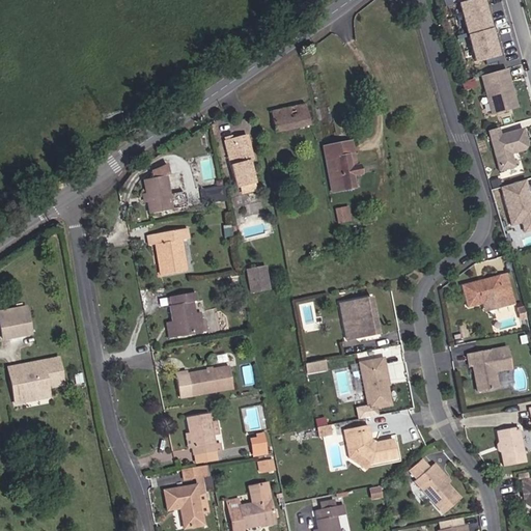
[(516,107),(506,70),(481,76),(492,114),(516,107)]
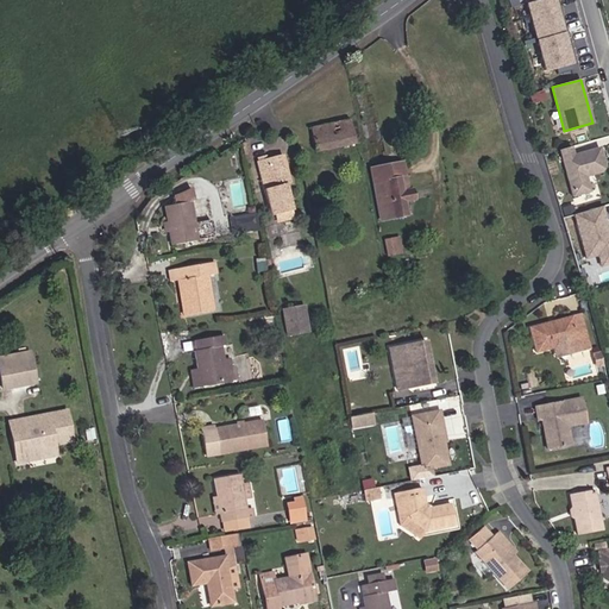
[(355,144),(349,120),(309,129),(314,152),(355,144)]
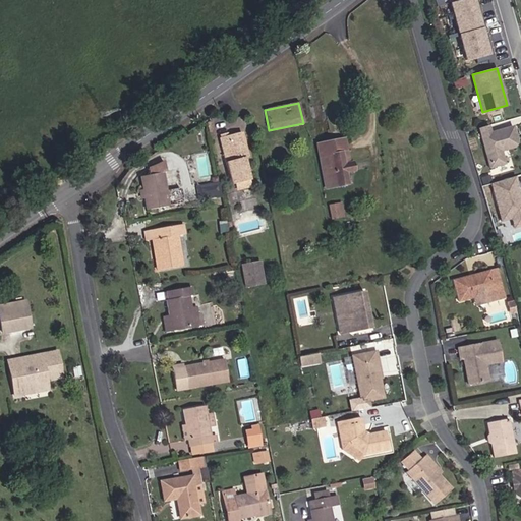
[(501,152),(514,148),(517,141),(513,127),(494,132),(495,134),(490,135),(488,126),(478,128),(489,168),(505,164),(501,152)]
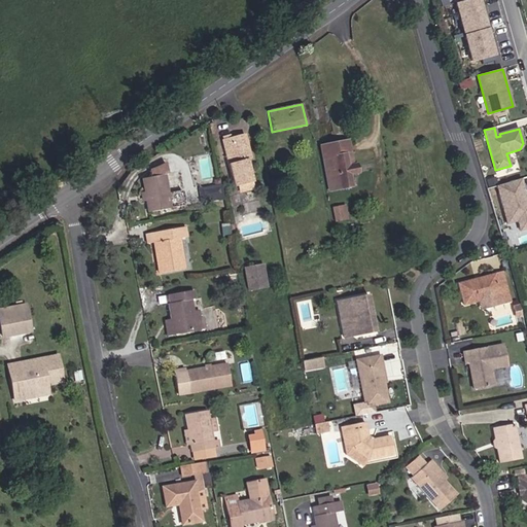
[(250,159),(244,134),(221,140),(234,187),(252,182),(247,160),(250,159)]
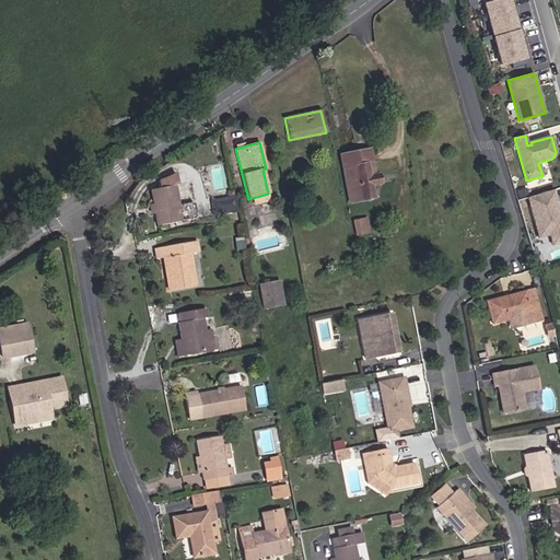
[(373,164),(370,150),(340,155),(350,202),(373,198),(371,186),(370,176),(368,165),(373,164)]
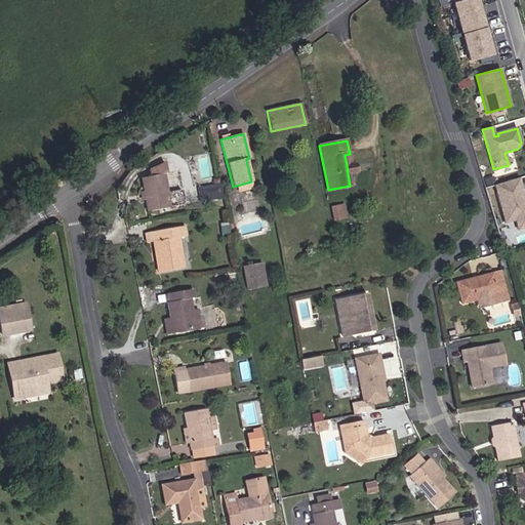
[(166,193),(162,174),(166,174),(164,164),(148,171),(149,177),(140,178),(147,212),(168,208),(166,193)]
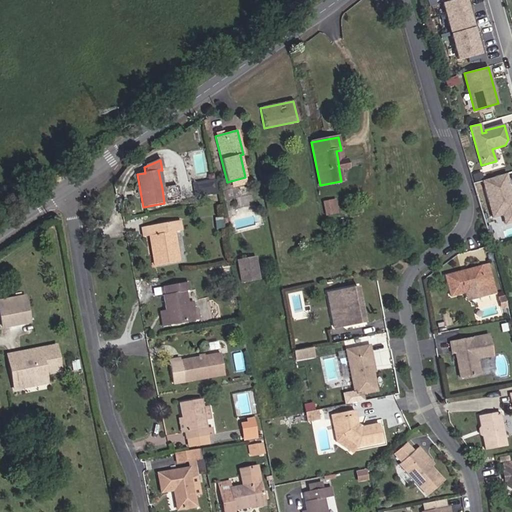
[(347,168),(346,160),(338,161),(339,170),(347,168)]
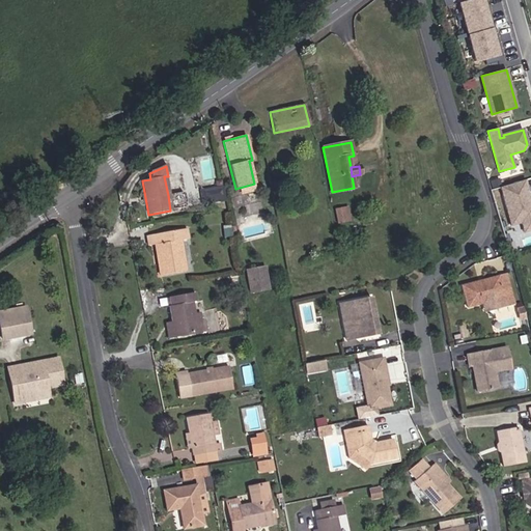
[(530,202),(524,180),(500,188),(511,225),(522,222),(525,232),(530,230),(530,202)]
